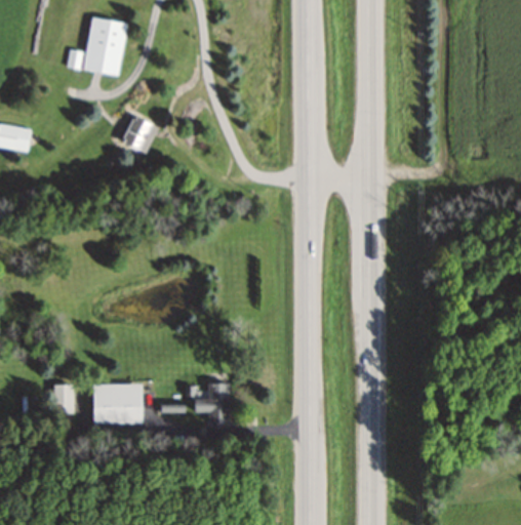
[(127,23),(92,17),(84,70),(118,76),(127,23)]
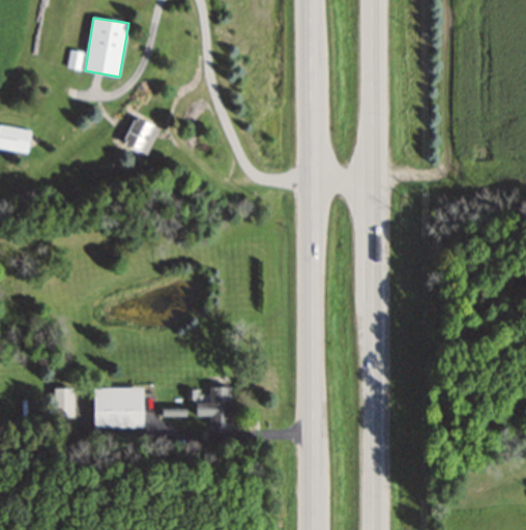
[(158,128),(133,117),(120,145),(146,156),(158,128)]
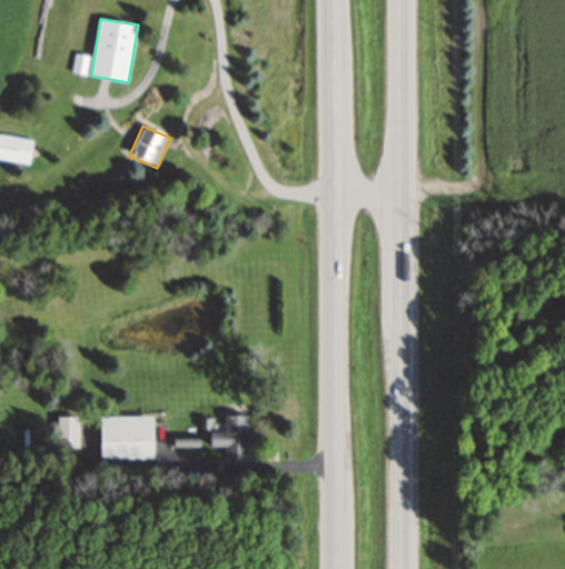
[(0,158),(31,165),(36,140),(0,132),(0,158)]
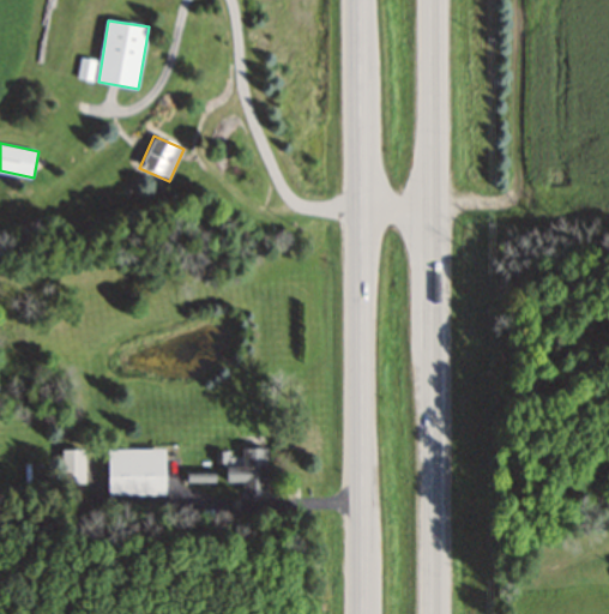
[(269,447),(243,447),(243,467),(229,467),(229,481),(245,481),(245,497),(269,497),(269,447)]
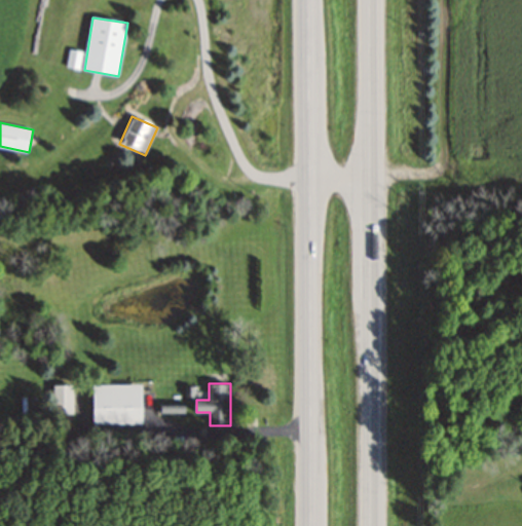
[(143,384),(94,384),(94,424),(143,424),(143,384)]
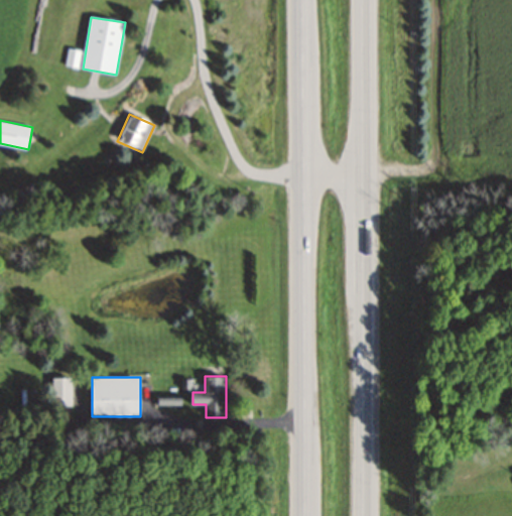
[(54,378),(54,404),(72,404),(72,378),(54,378)]
